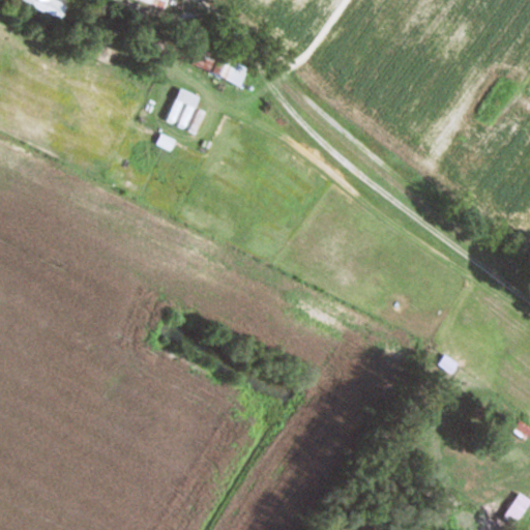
[(62,19),(69,2),(64,0),(18,0),(19,0),(62,19)]
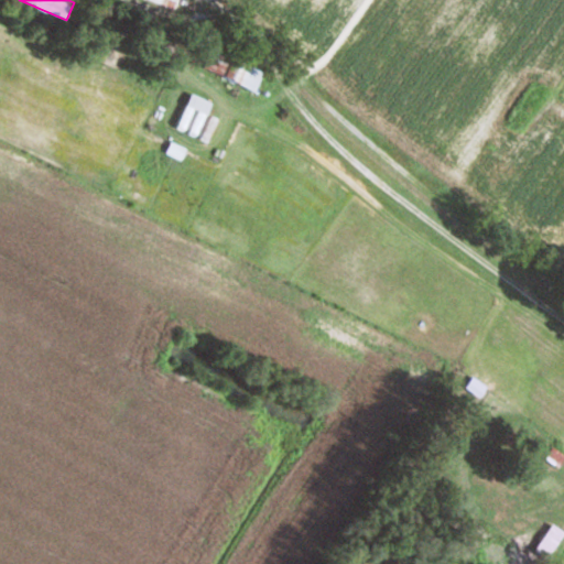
[(150,0),(175,10),(179,0),(150,0)]
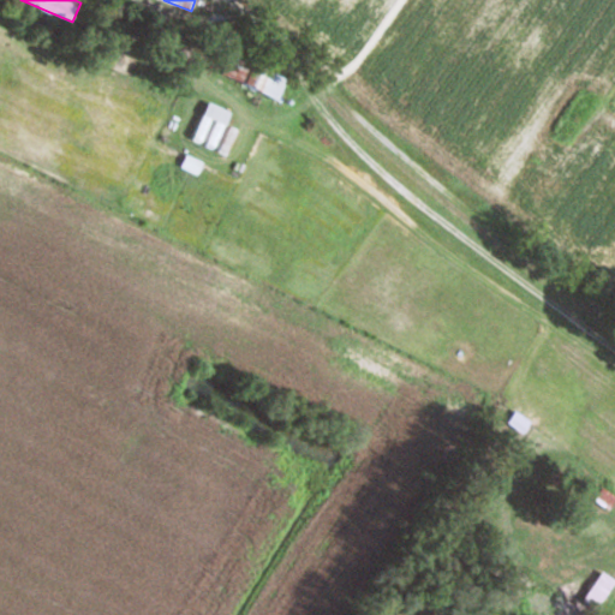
[(281,100),(290,78),(254,63),(244,84),(281,100)]
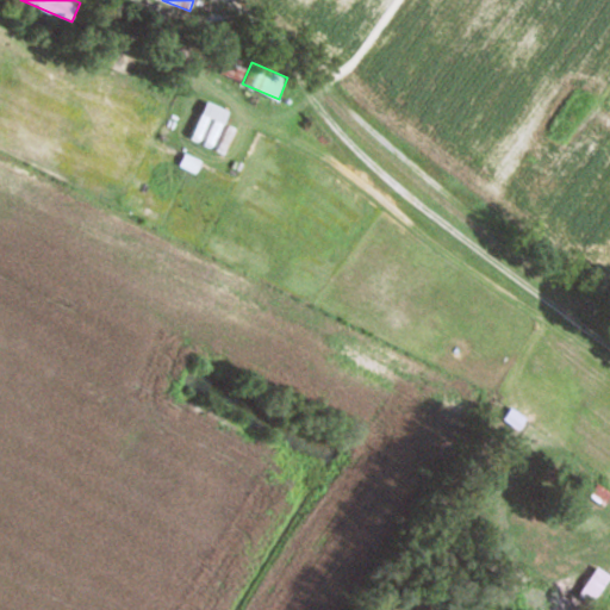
[(216,148),(231,111),(209,101),(192,138),(216,148)]
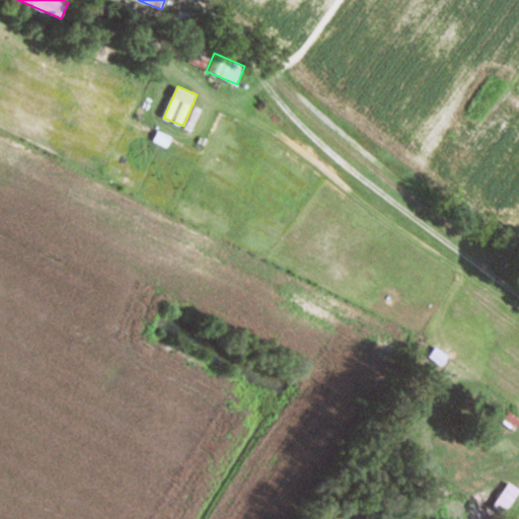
[(155,140),(168,145),(171,137),(159,132),(155,140)]
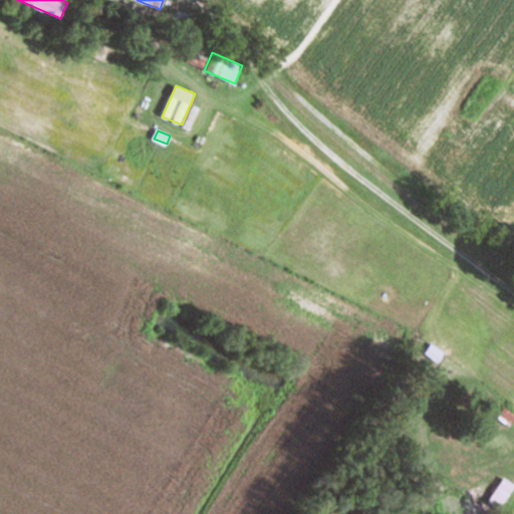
[(511,425),(513,419),(513,412),(504,407),(498,418),(511,425)]
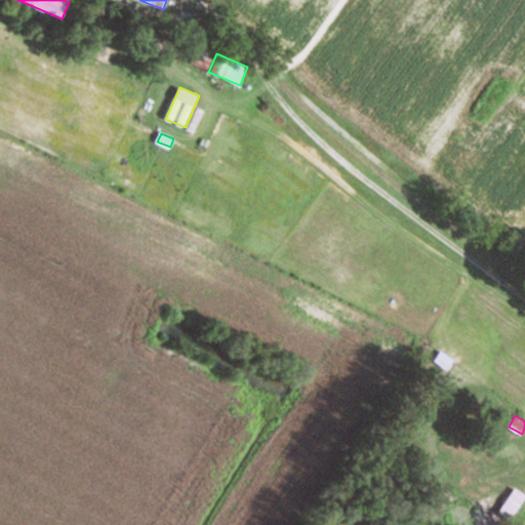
[(498,513),(511,521),(524,500),(524,493),(516,487),(498,513)]
